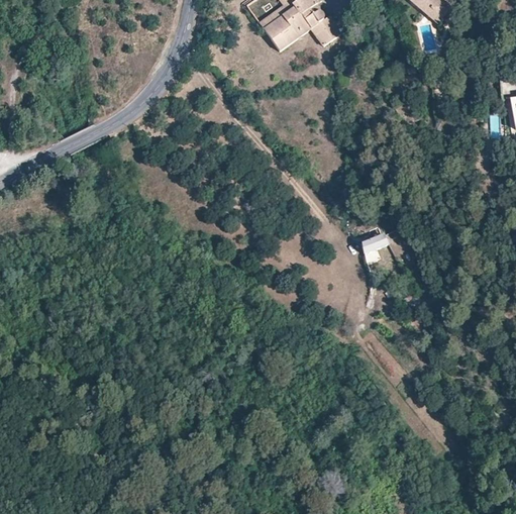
[(322,11),(320,7),(313,12),(310,7),(316,2),(314,0),(292,0),(296,5),(264,28),(279,49),(280,49),(311,27),(322,44),(342,30),(330,12),(323,17),(323,15),(323,13),(322,11)]
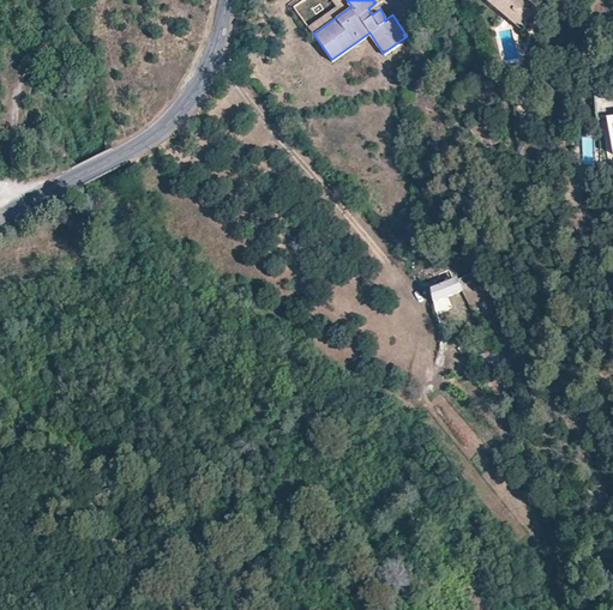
[(493,0),(492,2),(509,12),(515,4),(522,8),(522,10),(528,14),(529,12),(538,18),(545,6),(538,0),(493,0)]
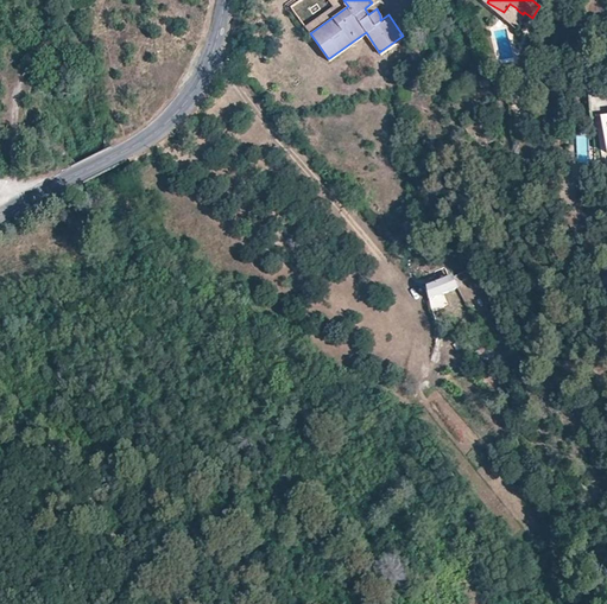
[(368,14),(377,8),(372,2),(365,8),(368,14)]
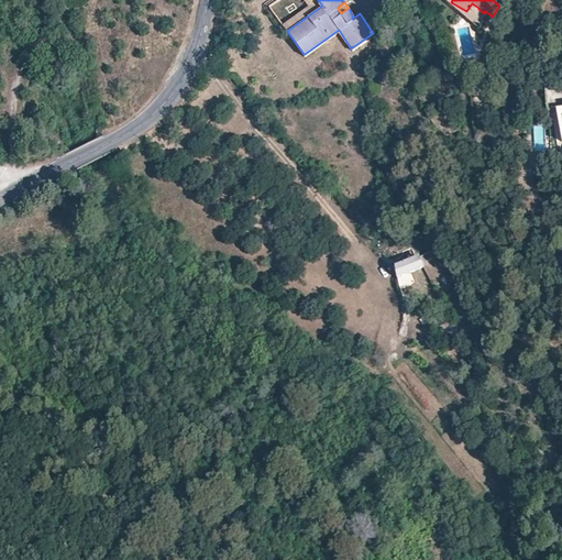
[(488,25),(493,17),(485,11),(484,13),(478,9),(478,8),(472,3),(466,11),(488,25)]
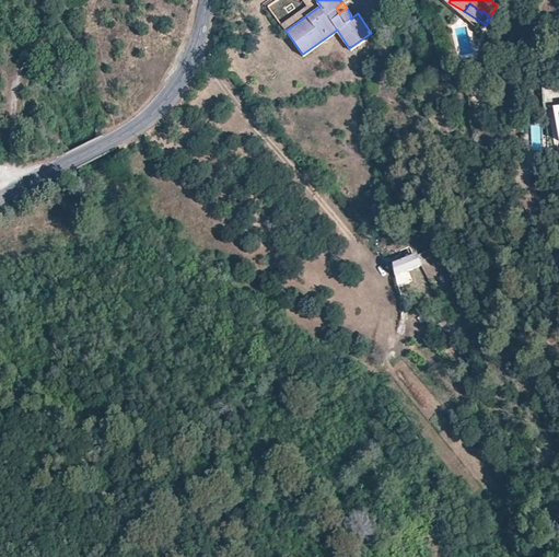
[(414,252),(391,262),(394,275),(419,263),(414,252)]
